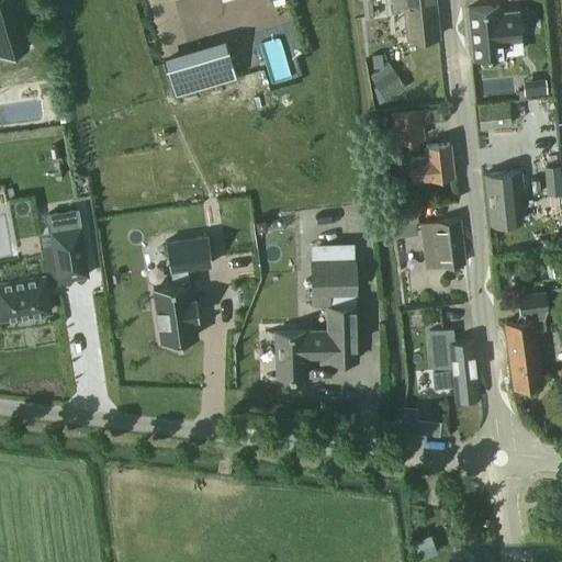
[(0,0),(0,55),(30,46),(14,0),(0,0)]
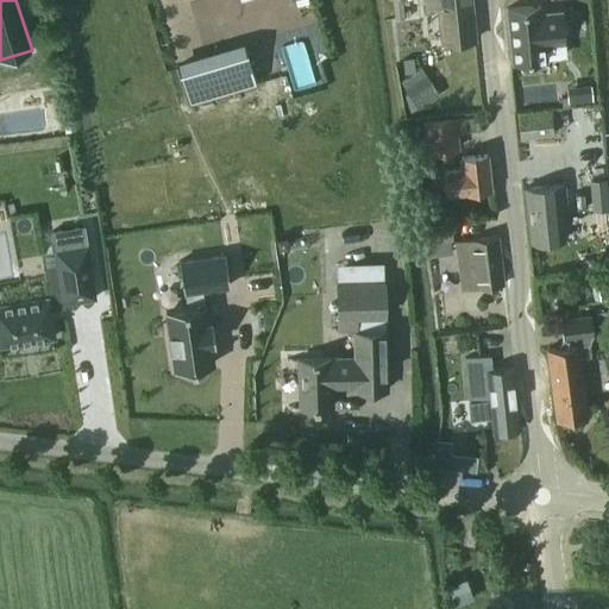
[(391,0),(395,19),(405,18),(401,0),(391,0)]
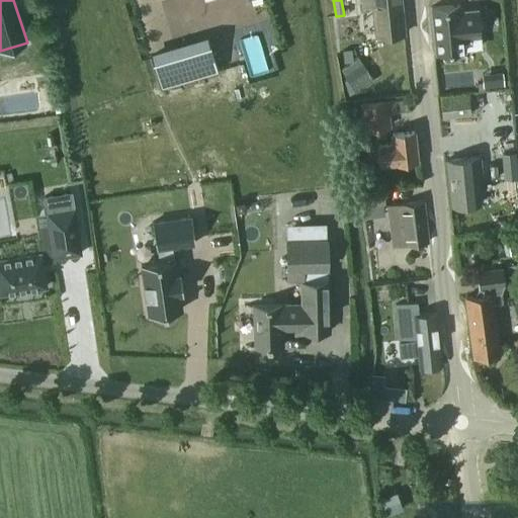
[(401,0),(362,0),(363,6),(373,5),(376,36),(405,33),(401,0)]
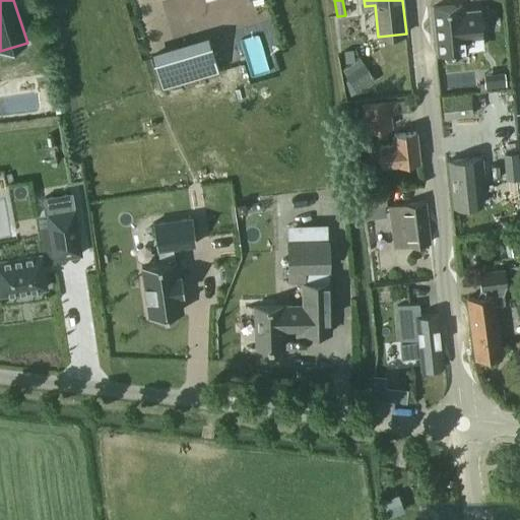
[(462,4),(434,7),(438,53),(466,51),(466,49),(482,47),(481,37),(478,10),(463,11),(462,4)]
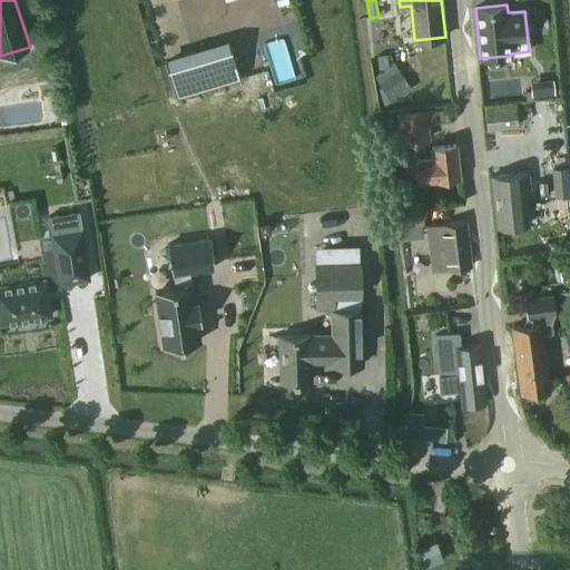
[(231,43),(167,62),(177,96),(241,77),(231,43)]
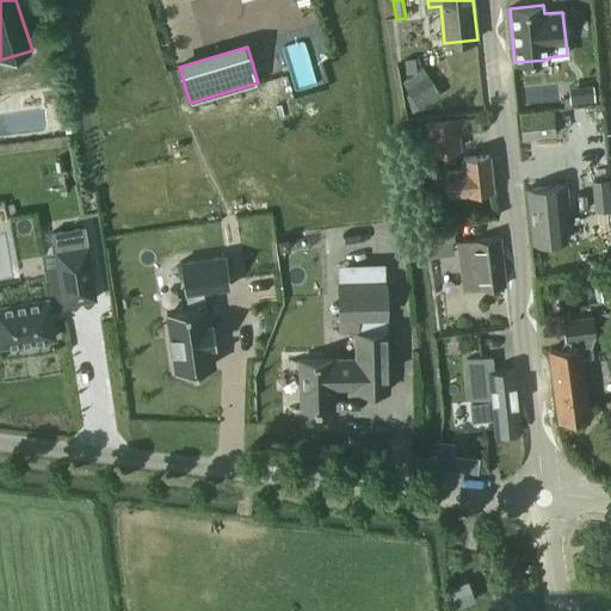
[(553,109),(543,110),(518,113),(520,140),(593,133),(592,110),(554,115),(553,109)]
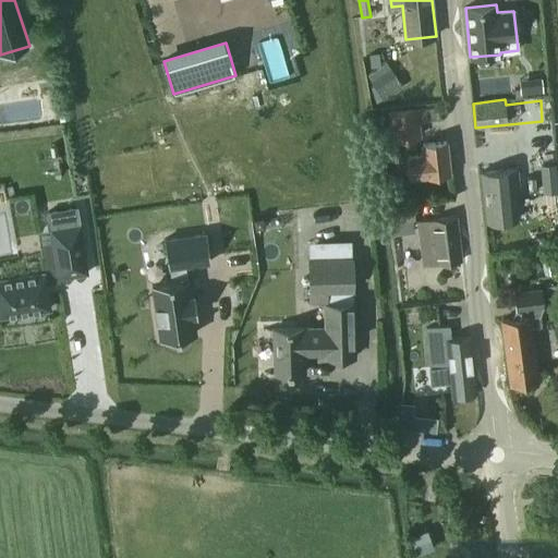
[(438,105),(388,113),(391,140),(421,135),(420,121),(440,118),(438,105)]
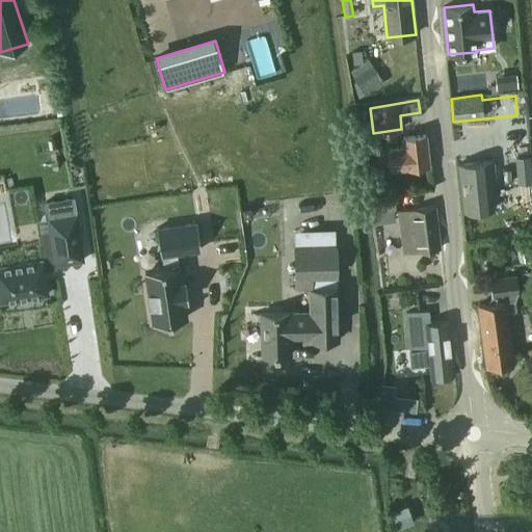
[(392,167),(428,163),(425,135),(403,138),(404,148),(390,149),(392,167)]
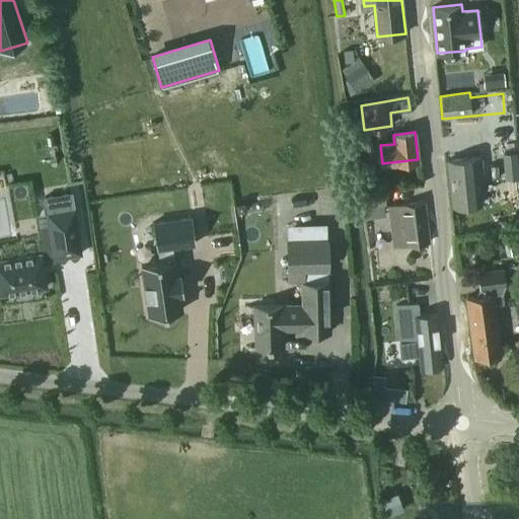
[(478,158),(449,161),(455,206),(479,203),(478,196),(483,196),(478,158)]
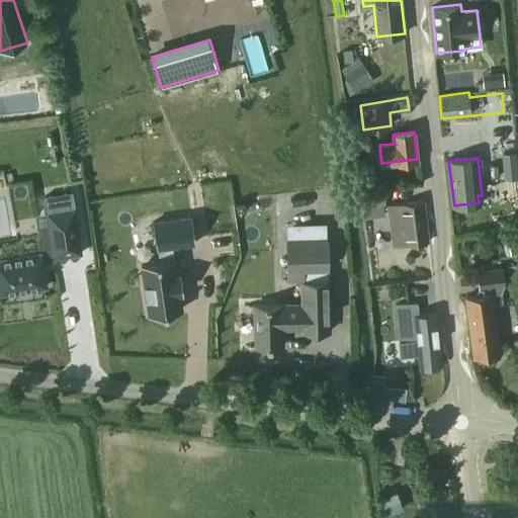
[(385,204),(383,188),(362,192),(365,218),(384,214),(383,204),(385,204)]
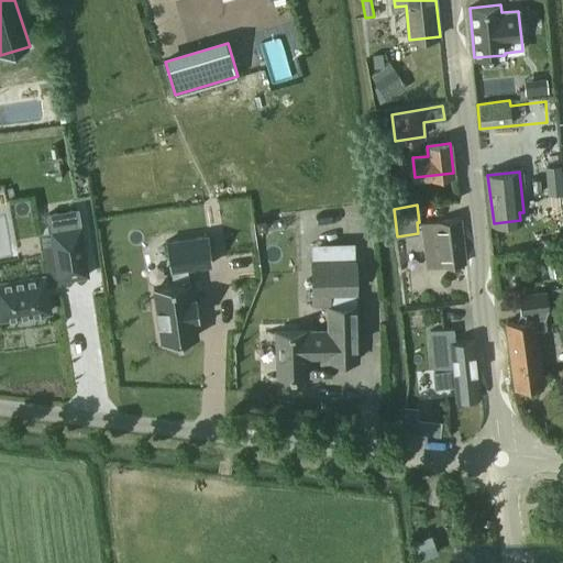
[(78,212),(48,217),(51,231),(80,227),(78,212)]
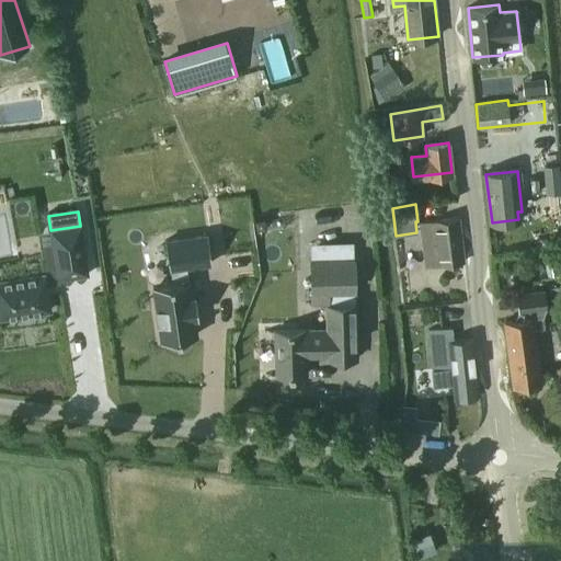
[(459,218),(420,222),(425,266),(464,262),(459,218)]
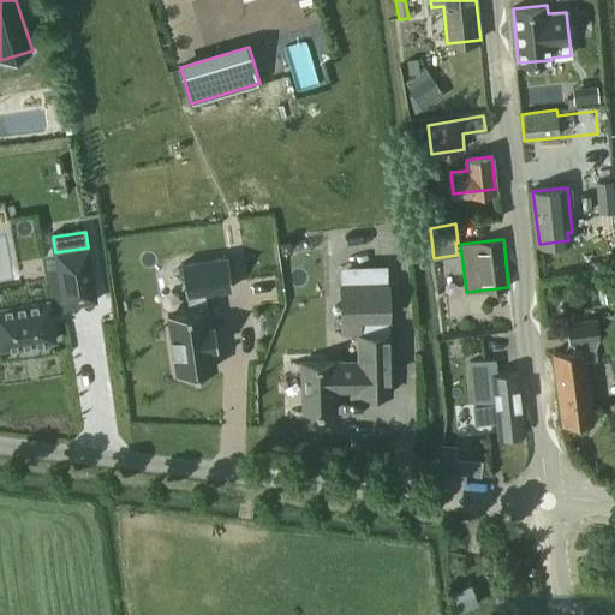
[(55,252),(42,255),(53,311),(65,310),(64,305),(96,300),(88,248),(55,252)]
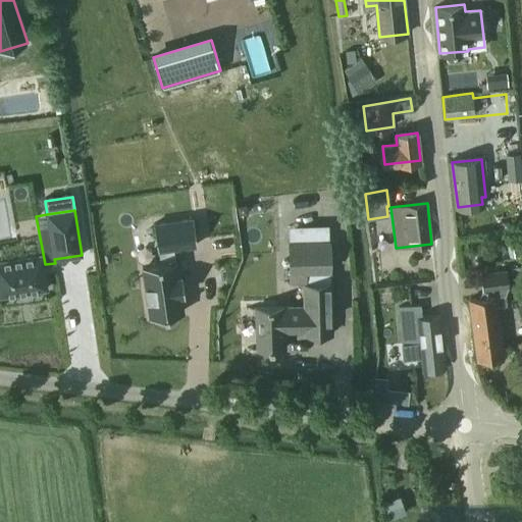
[(159,263),(142,266),(150,317),(184,312),(180,295),(185,294),(181,275),(177,275),(173,249),(197,245),(193,218),(153,224),(159,263)]
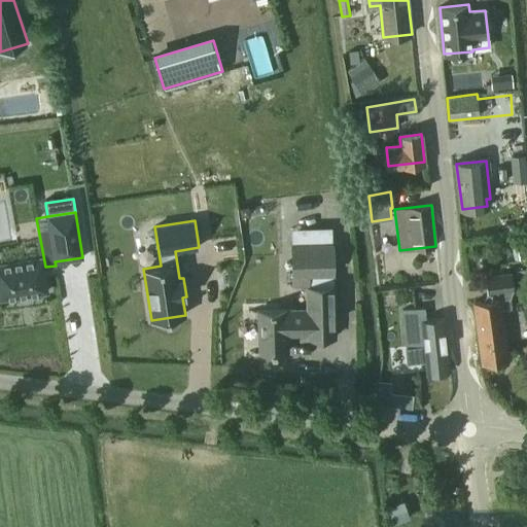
[(308,310),(258,311),(259,353),(287,352),(287,326),(308,326),(308,338),(328,337),(336,330),(334,273),(334,241),(291,243),(291,285),(307,285),(308,310)]
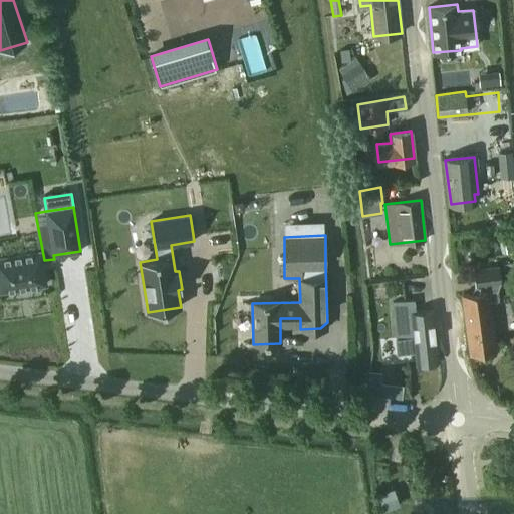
[(0,291),(46,284),(40,250),(0,256),(0,291)]
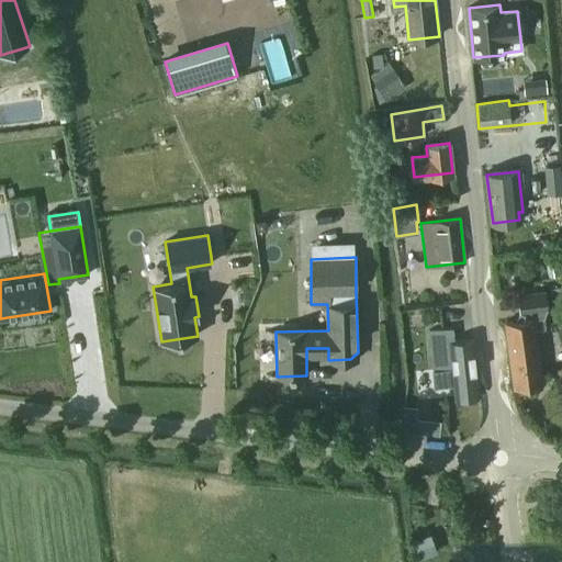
[(517,321),(505,323),(515,388),(542,383),(535,329),(546,328),(543,317),(548,310),(546,290),(517,293),(519,313),(517,321)]
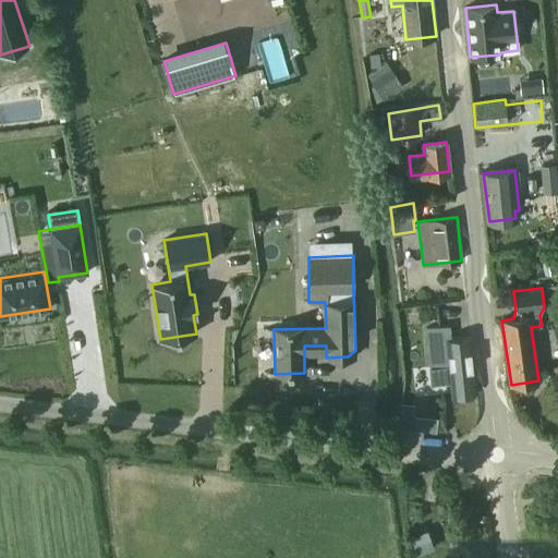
[(432,384),(451,383),(452,396),(475,393),(469,337),(451,339),(451,325),(425,328),(432,384)]
